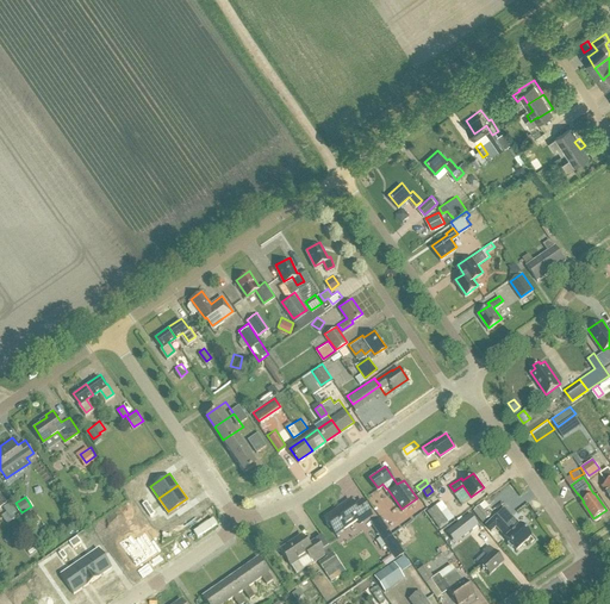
[(324,516),(335,531),(356,517),(359,520),(372,511),(361,497),(354,503),(349,497),(341,503),(324,516)]
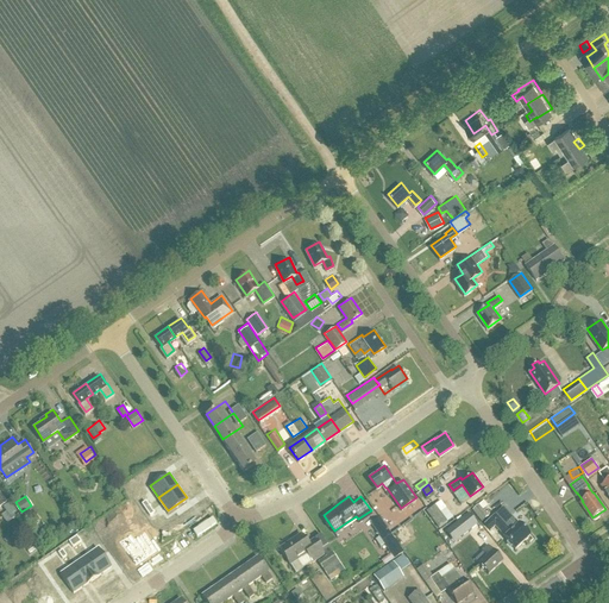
[(488,513),(477,501),(470,508),(481,519),(488,513)]
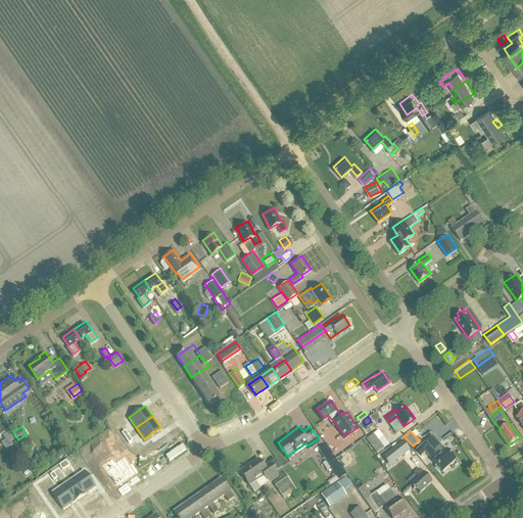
[(374,432),(367,437),(377,451),(384,445),(374,432)]
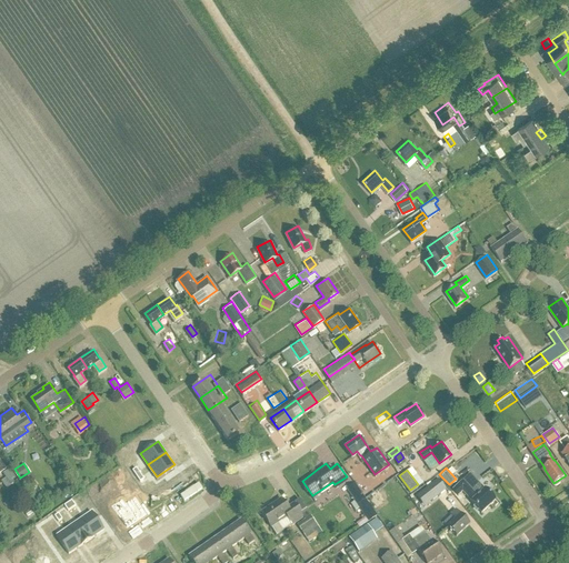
[(470,470),(462,478),(468,484),(477,476),(470,470)]
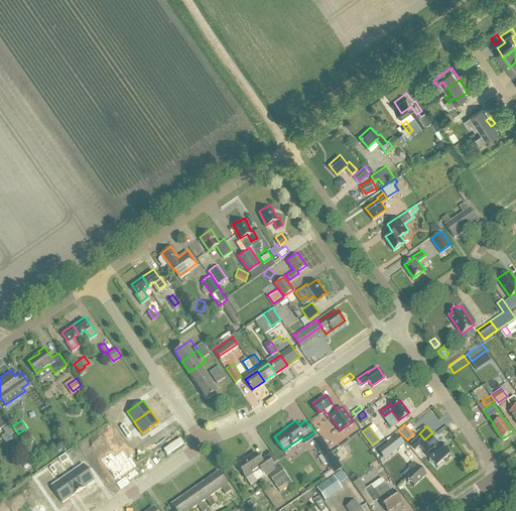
[(398,433),(386,442),(392,452),(405,441),(398,433)]
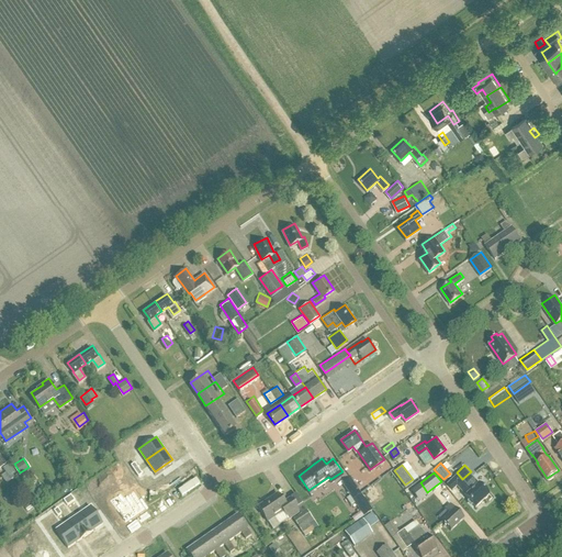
[(464,493),(475,504),(489,491),(479,481),(471,488),(456,472),(447,481),(452,487),(457,482),(465,492),(464,493)]
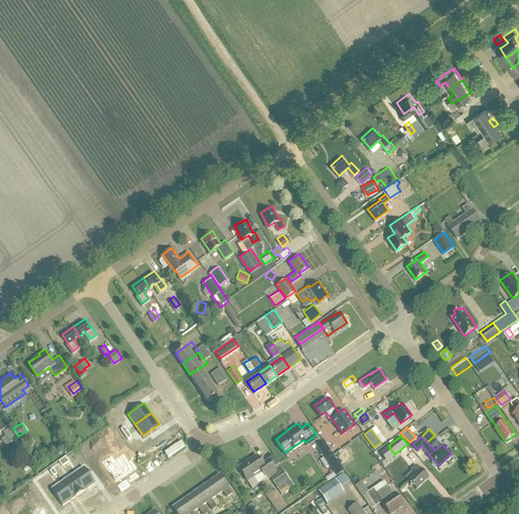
[(335,453),(324,438),(316,443),(326,458),(335,453)]
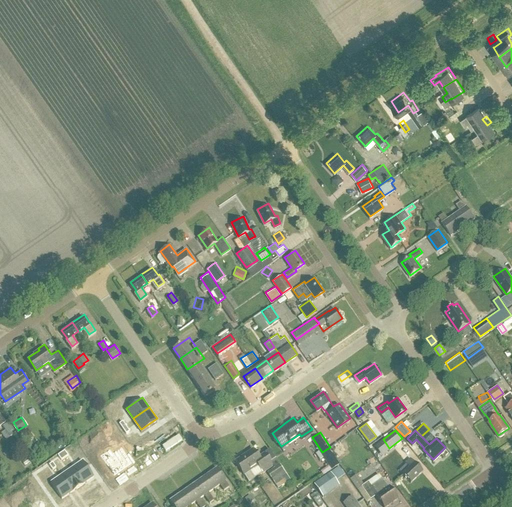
[(112,450),(123,466),(132,460),(121,444),(112,450)]
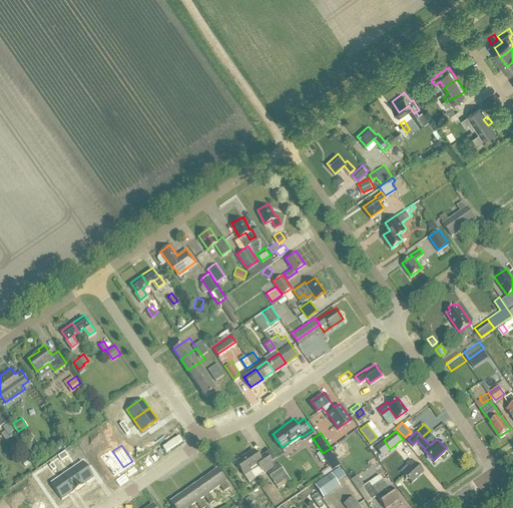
[(259,455),(253,448),(235,460),(243,472),(258,463),(263,470),(274,463),(266,451),(259,455)]
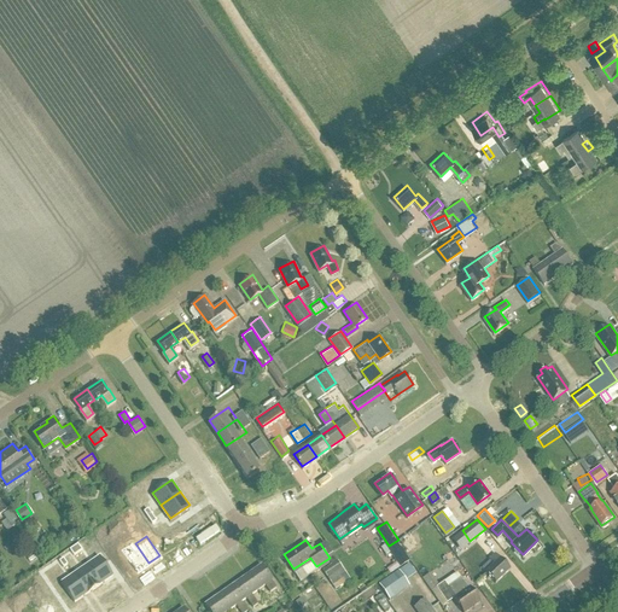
[(138,570),(149,563),(135,543),(124,551),(138,570)]
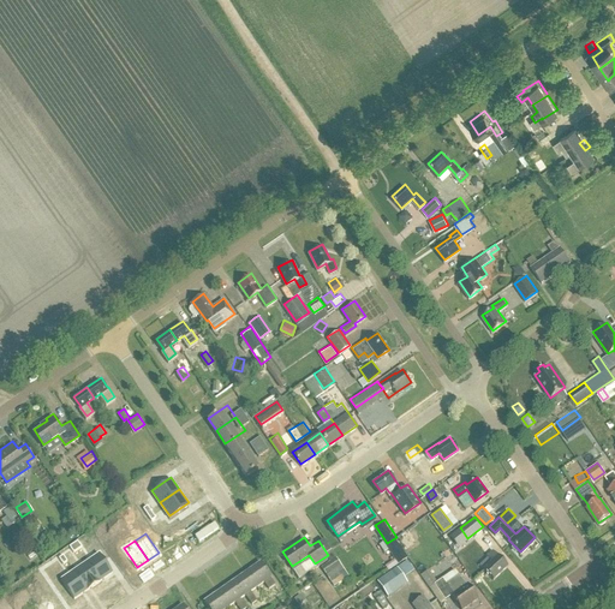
[(493,547),(487,553),(491,559),(483,566),(493,577),(507,563),(493,547)]
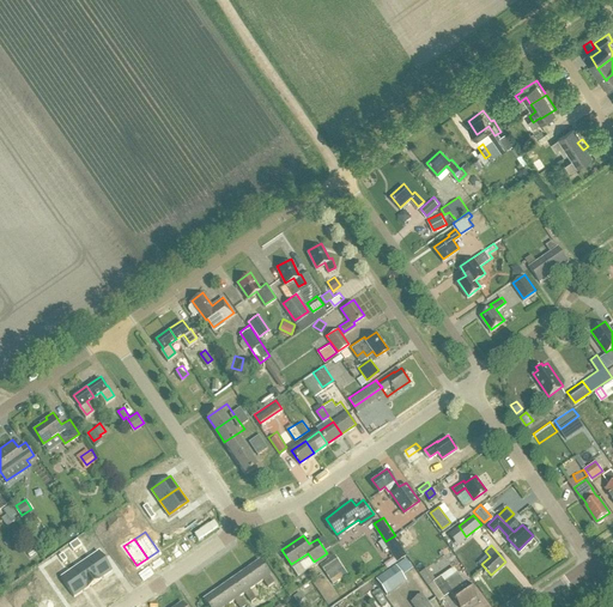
[(95,551),(82,560),(95,580),(108,570),(95,551)]
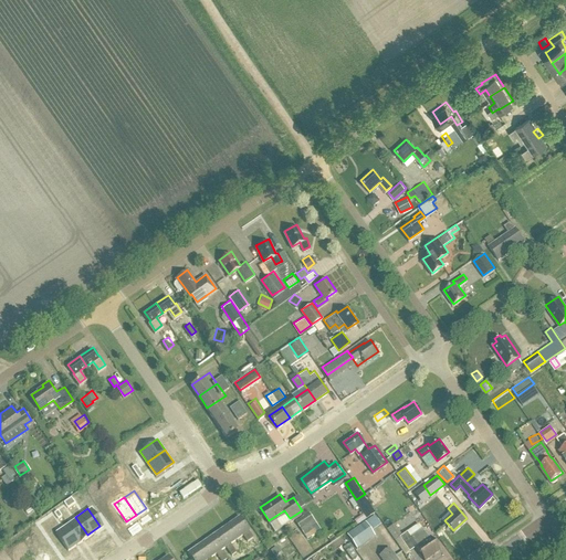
[(231,508),(220,517),(232,535),(244,526),(231,508)]
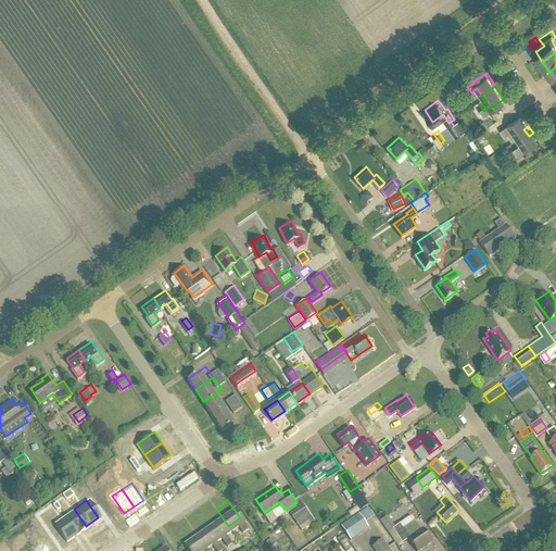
[(310,513),(302,502),(289,511),(297,522),(310,513)]
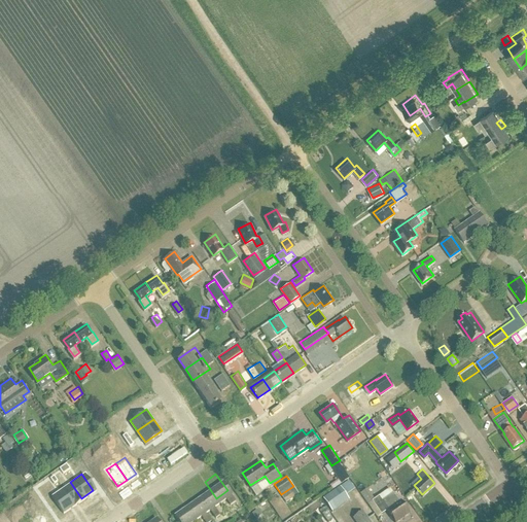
[(70,482),(60,489),(71,506),(81,498),(70,482)]
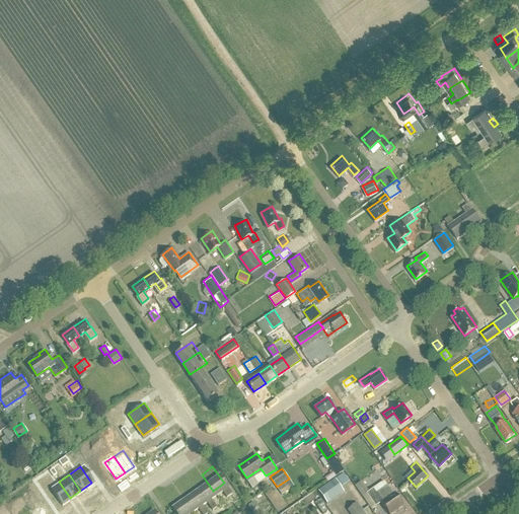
[(202,474),(191,482),(203,498),(213,491),(202,474)]
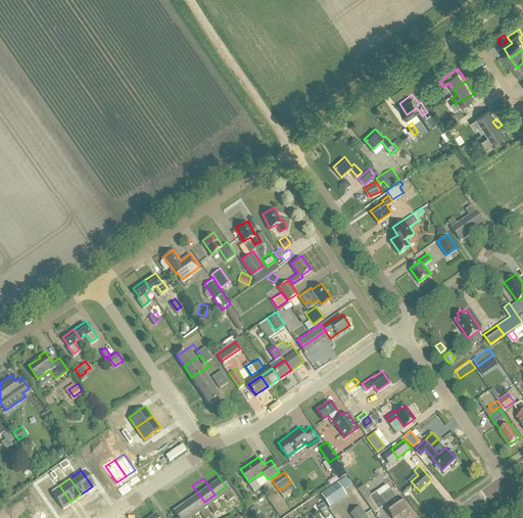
[(337,480),(321,491),(330,505),(347,493),(337,480)]
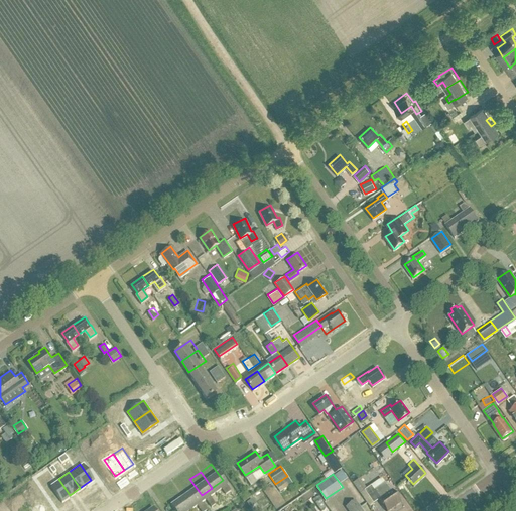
[(360,477),(354,481),(360,491),(365,487),(366,486),(360,477)]
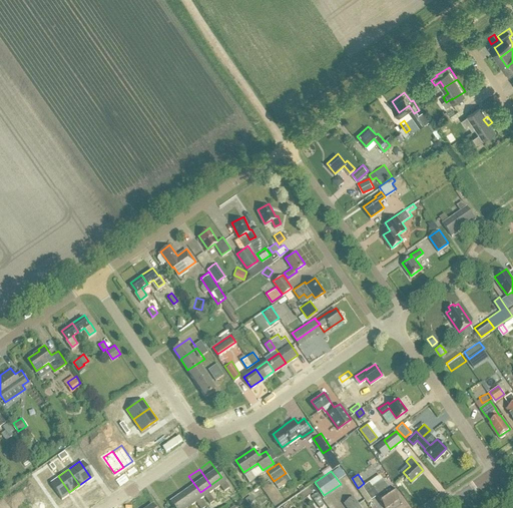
[(58,476),(47,483),(58,499),(69,492),(58,476)]
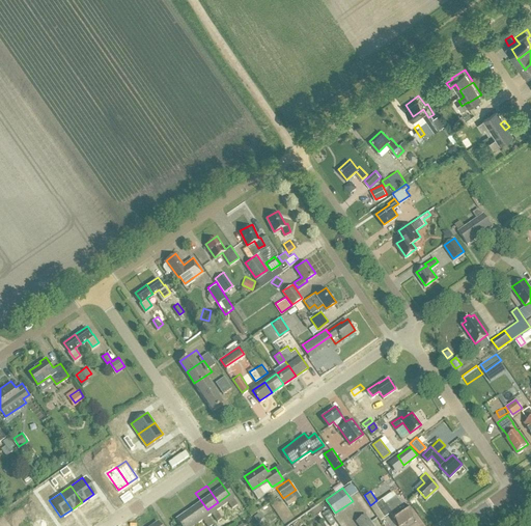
[(195,493),(185,500),(196,517),(207,509),(195,493)]
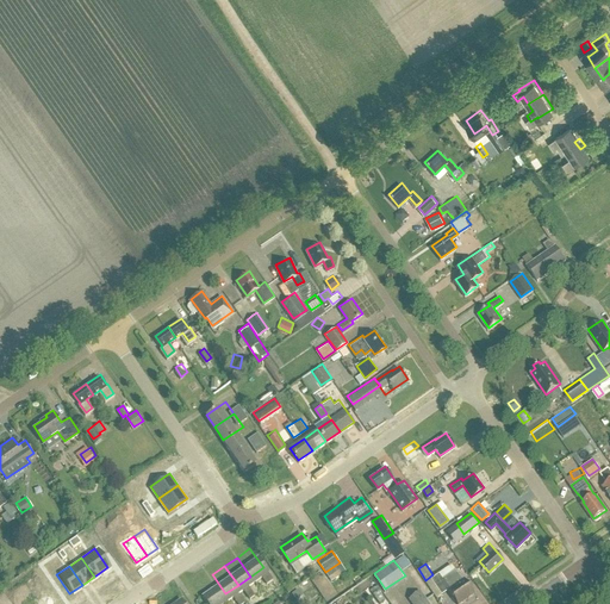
[(0,571),(0,573),(4,579),(11,573),(6,567),(0,571)]
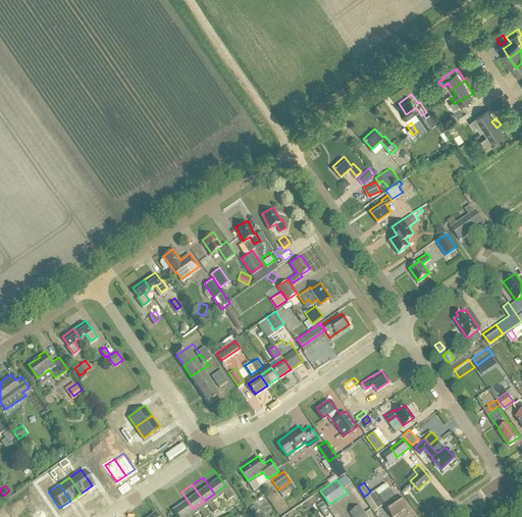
[(383,503),(392,515),(405,506),(397,494),(396,494),(389,485),(378,493),(384,502),(383,503)]
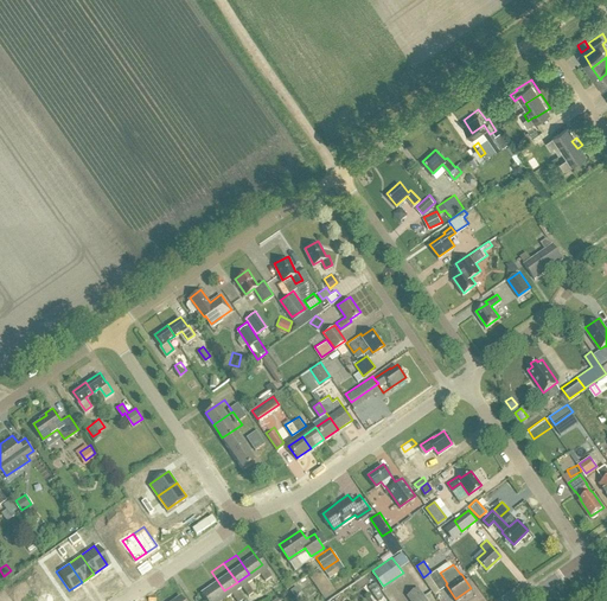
[(429,573),(423,577),(434,592),(446,584),(447,583),(440,573),(436,568),(430,571),(429,573)]
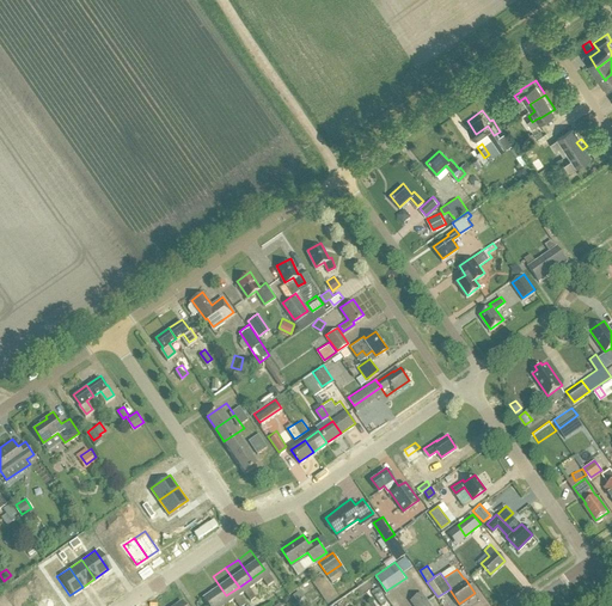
[(204,605),(194,589),(183,597),(188,605),(204,605)]
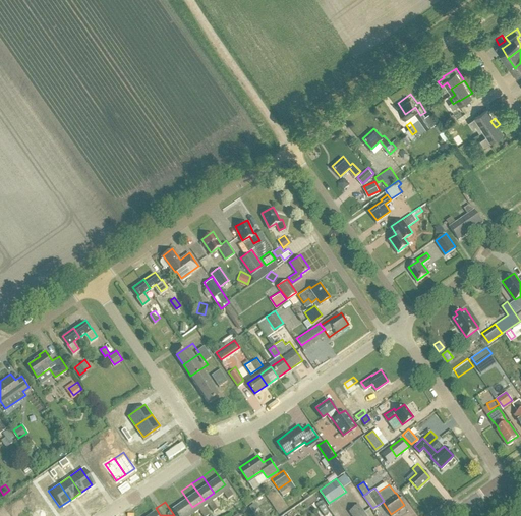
[(27,510),(32,515),(46,515),(38,503),(27,510)]
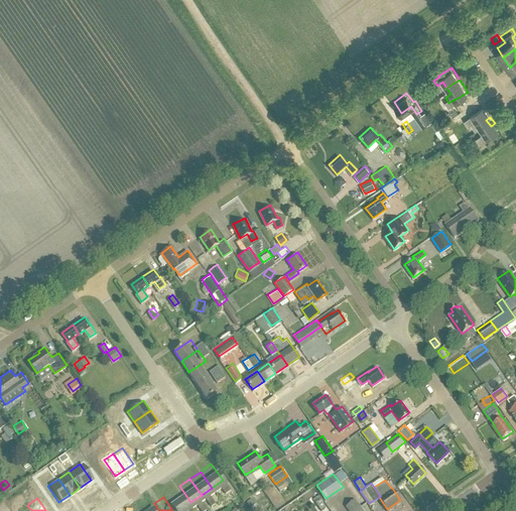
[(364,510),(355,498),(346,504),(350,510),(364,510)]
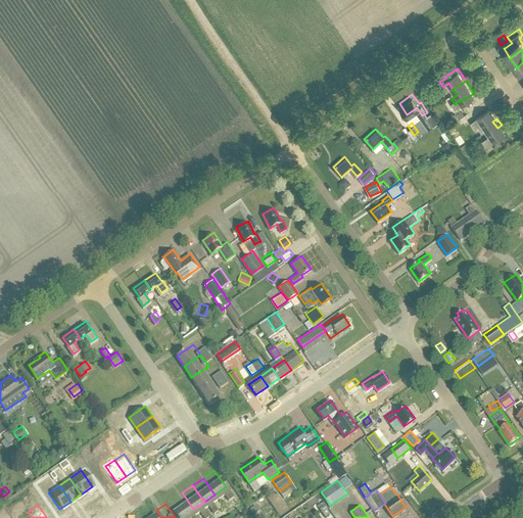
[(343,508),(339,510),(344,517),(345,517),(348,516),(343,508)]
